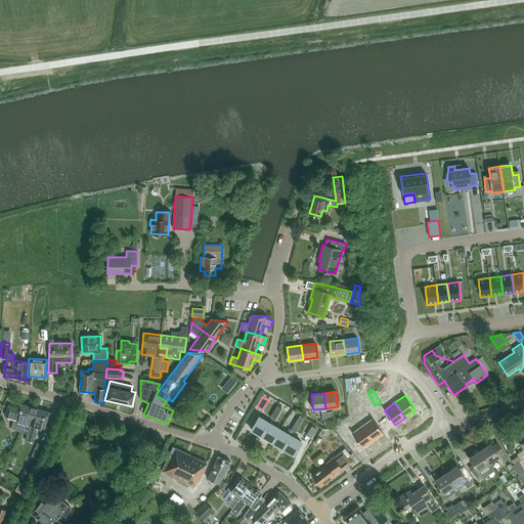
[(30,424),(34,407),(18,403),(17,407),(8,404),(5,416),(14,418),(11,429),(27,433),(30,424)]
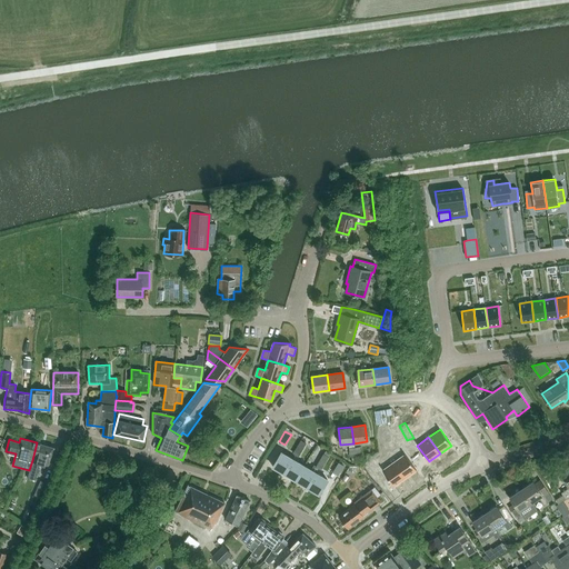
[(301,450),(306,443),(300,440),(297,447),(301,450)]
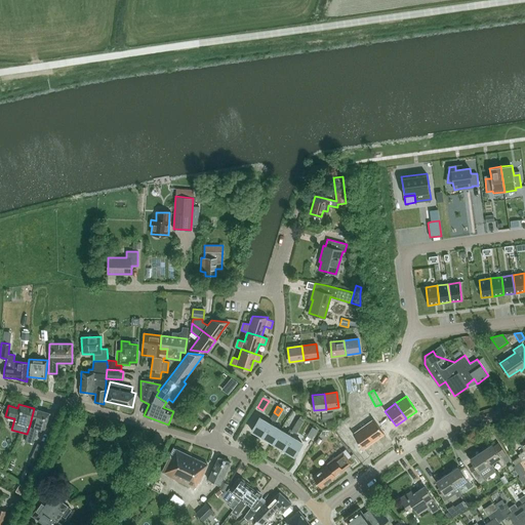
[(34,436),(37,427),(45,429),(50,413),(34,408),(30,425),(27,434),(34,436)]
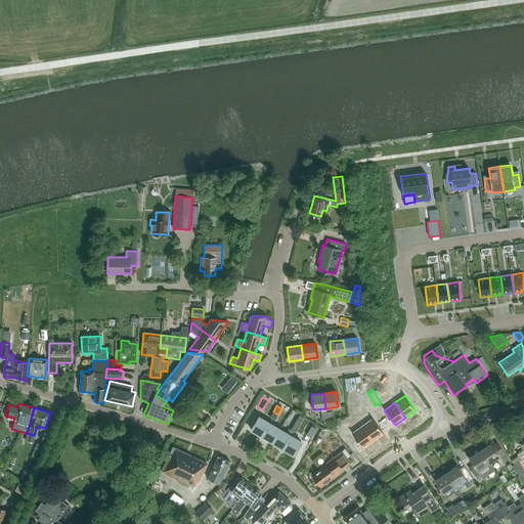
[(354,425),(369,417),(365,409),(350,418),(354,425)]
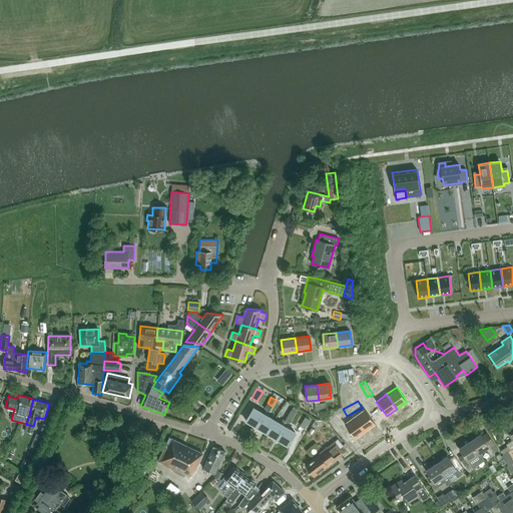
[(264,409),(267,411),(269,412),(272,406),(268,403),(264,409)]
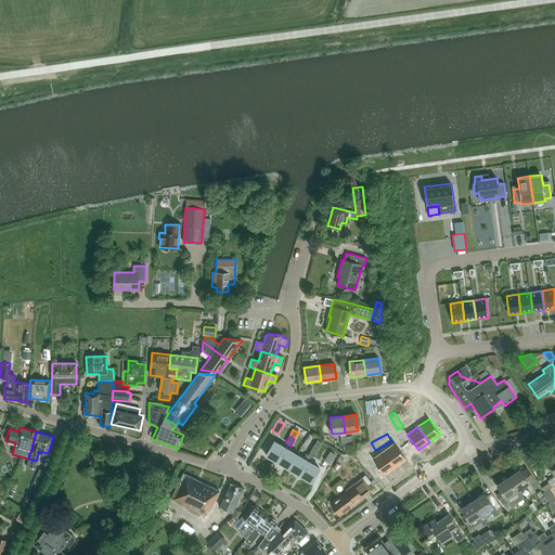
[(285,448),(274,441),(266,455),(278,462),(285,448)]
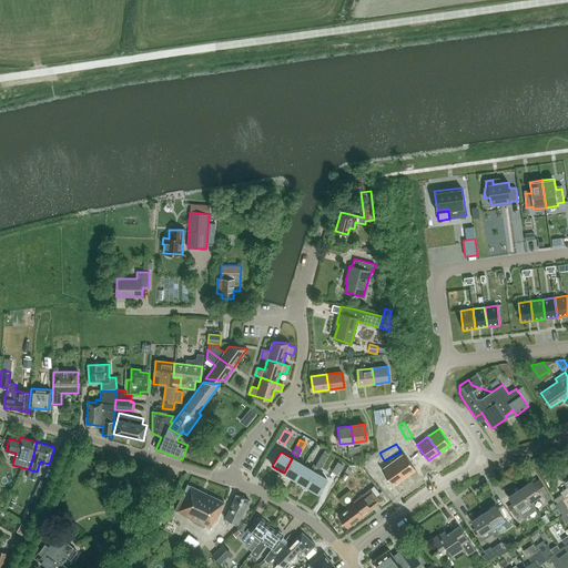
[(322,453),(318,458),(324,463),(328,456),(325,454),(322,453)]
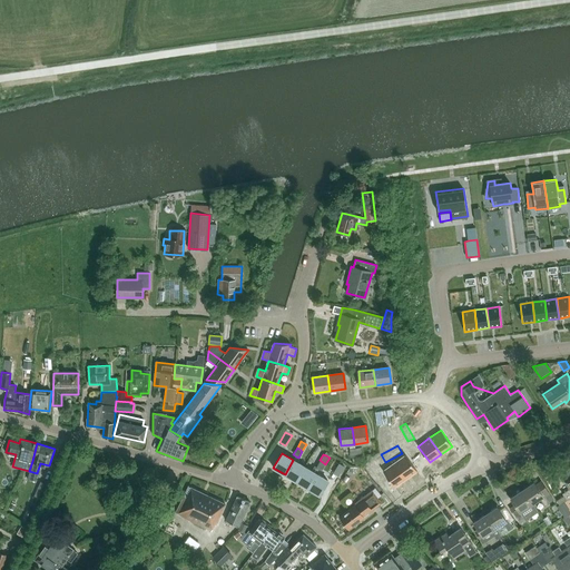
[(394,463),(405,479),(418,471),(405,454),(394,463)]
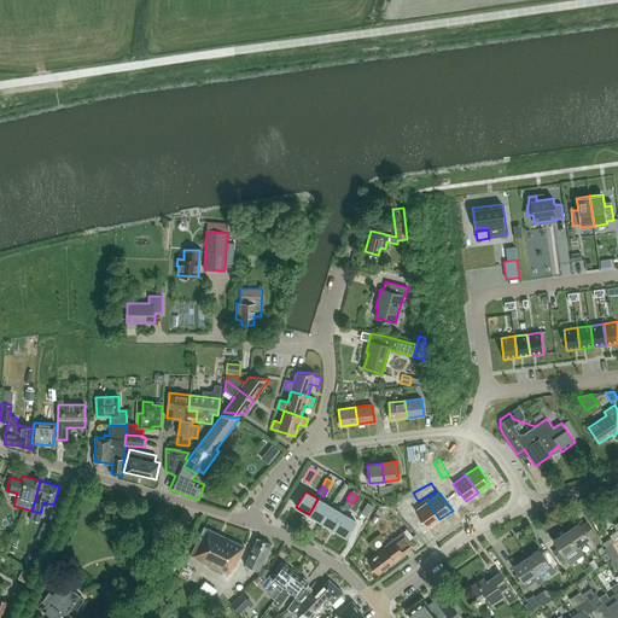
[(309,514),(321,522),(331,506),(322,501),(325,497),(324,496),(321,495),(318,499),(309,514)]
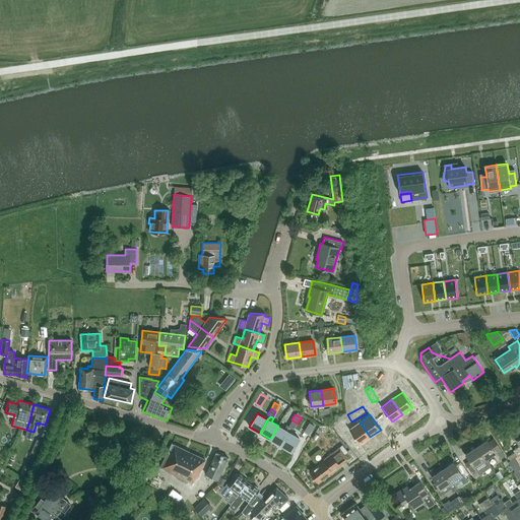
[(297,424),(291,419),(287,426),(290,428),(280,445),(291,451),(299,439),(293,435),(296,430),(294,429),(297,424)]
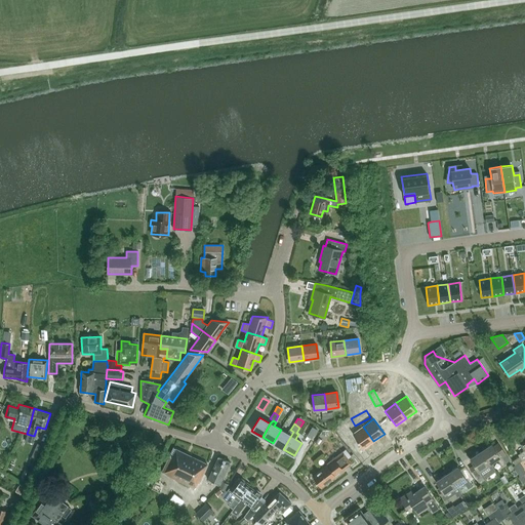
[(317,430),(312,427),(306,436),(311,439),(317,430)]
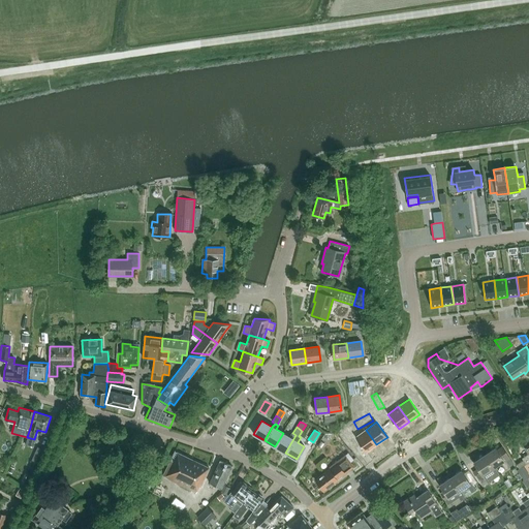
[(366,453),(376,444),(366,430),(355,437),(366,453)]
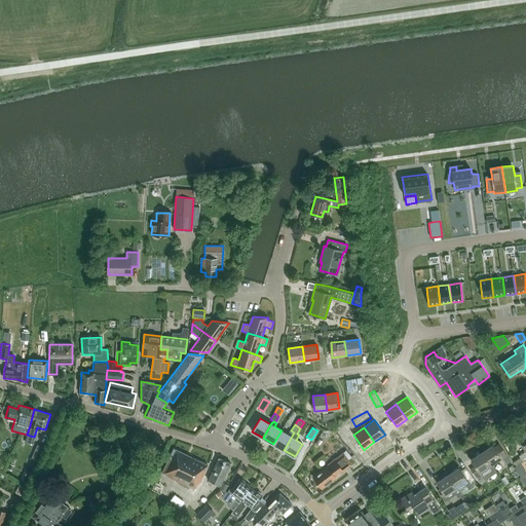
[(287,435),(282,430),(273,444),(284,450),(294,433),(291,430),(290,429),(287,435)]
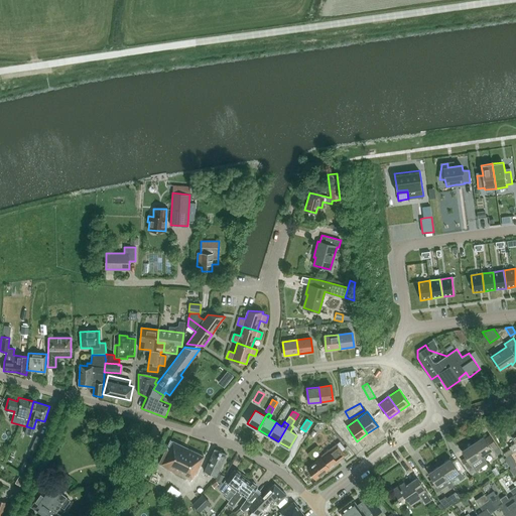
[(515,421),(510,425),(515,433),(515,435),(513,438),(515,441),(508,446),(509,448),(503,454),(506,458),(513,453),(515,450),(515,421)]
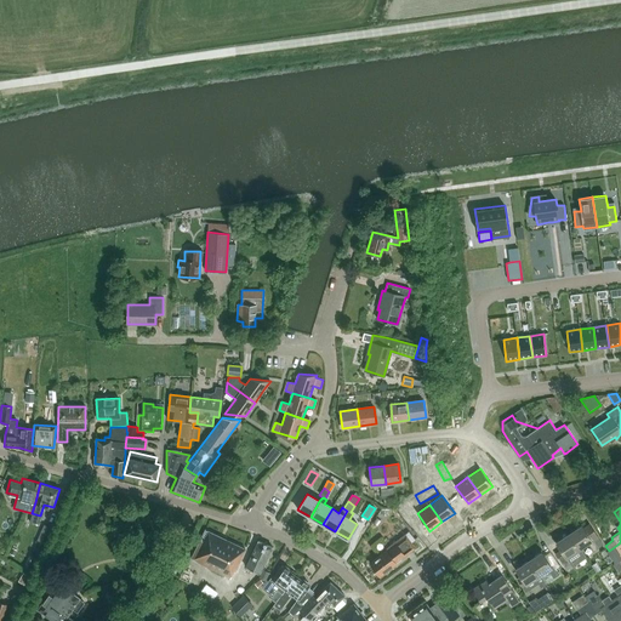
[(603,545),(597,536),(590,524),(584,528),(581,525),(569,534),(579,550),(580,548),(588,543),(594,552),(598,548),(598,547),(603,545)]
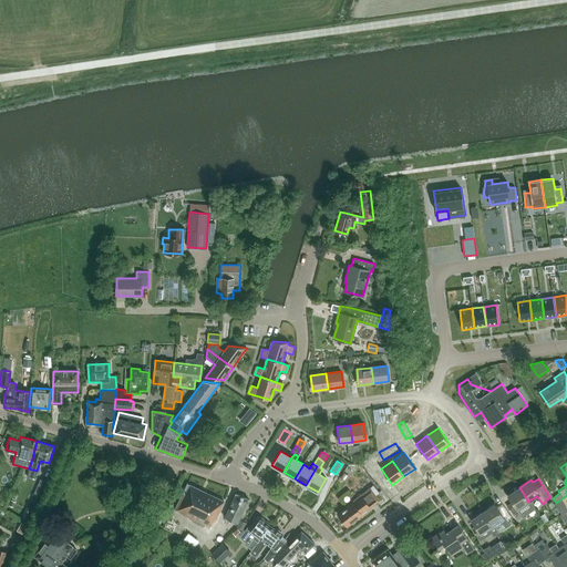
[(47,482),(39,480),(32,494),(40,497),(47,482)]
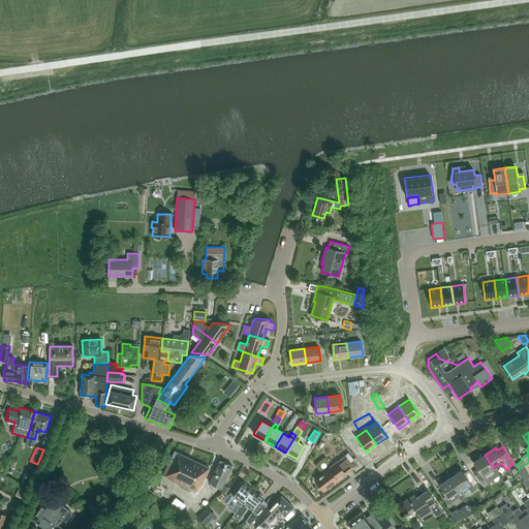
[(199,487),(209,468),(175,452),(163,476),(196,493),(199,486),(199,487)]
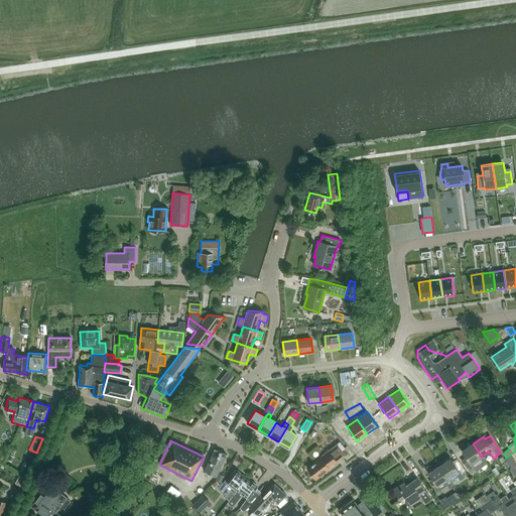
[(325,455),(307,468),(315,478),(329,468),(345,456),(342,450),(345,448),(340,441),(337,444),(337,443),(324,454),(325,455)]
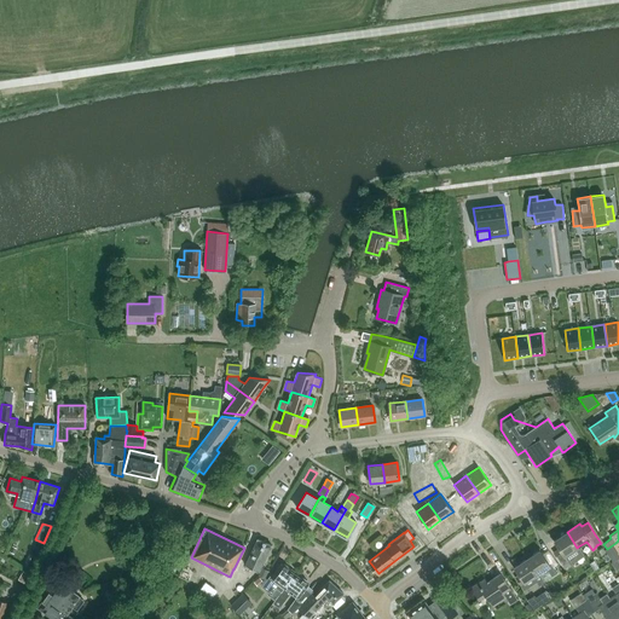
[(584,555),(578,547),(577,548),(567,532),(554,541),(559,548),(553,553),(563,570),(570,565),(565,556),(573,550),(579,559),(584,555)]
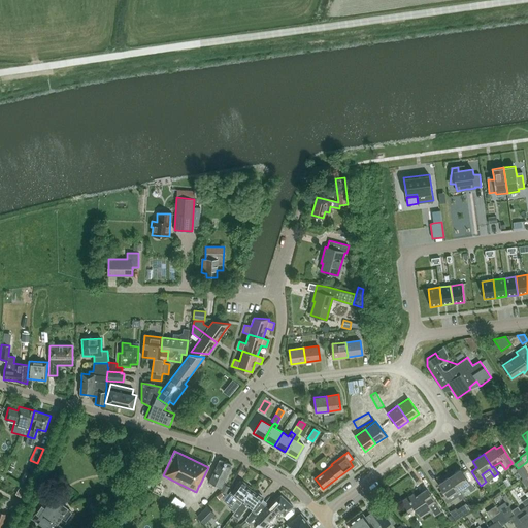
[(221,488),(232,465),(220,460),(209,482),(221,488)]
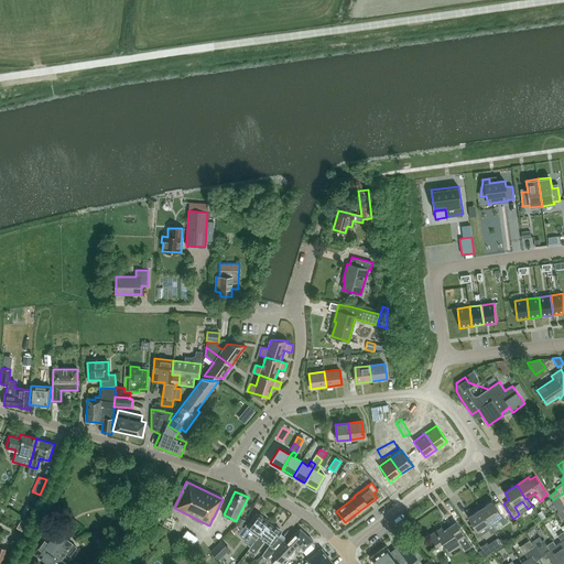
[(550,509),(553,507),(549,499),(544,501),(550,509)]
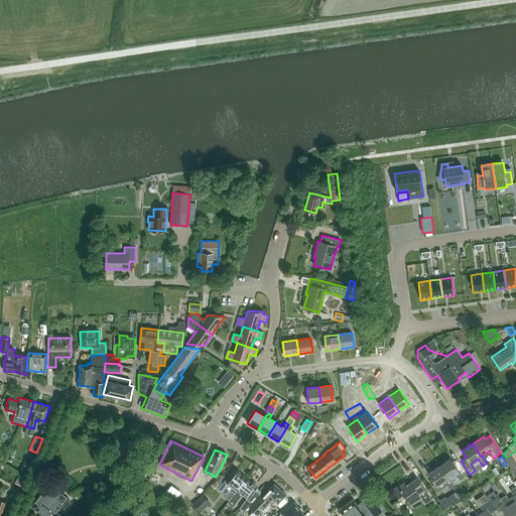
[(447,479),(448,478),(456,474),(461,481),(464,478),(459,471),(449,459),(439,466),(447,479)]
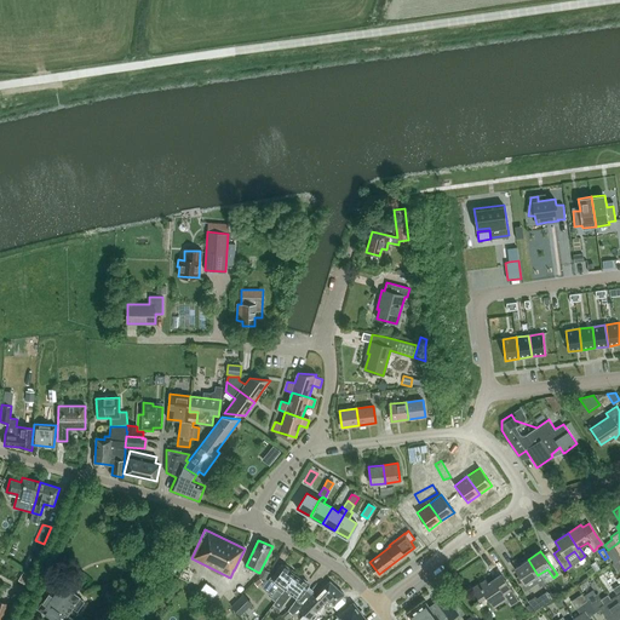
[(151,581),(164,563),(156,557),(143,575),(151,581)]
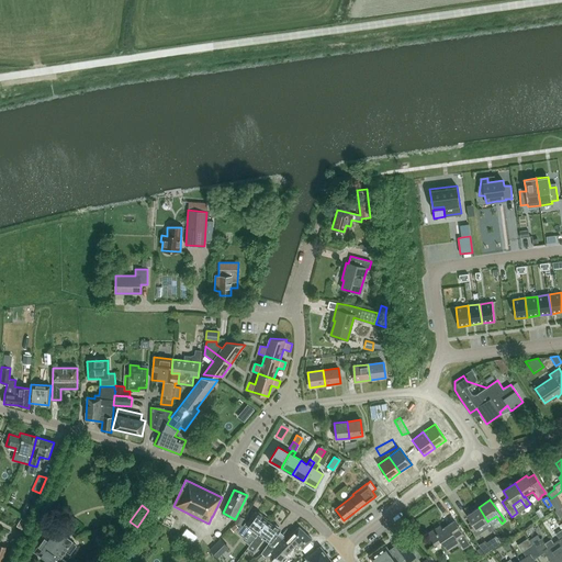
[(152,516),(157,520),(164,510),(158,507),(152,516)]
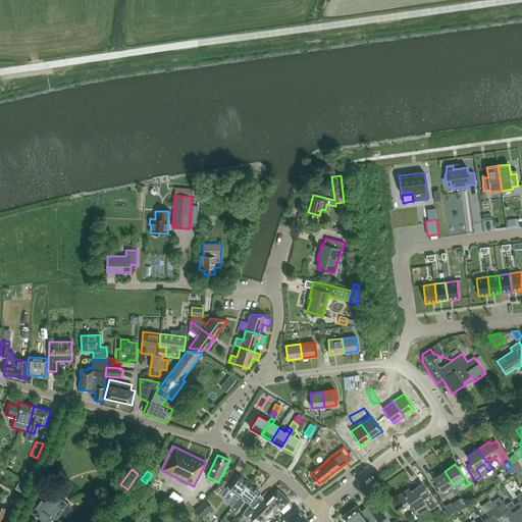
[(459,490),(454,483),(453,484),(445,471),(433,478),(437,484),(434,486),(441,498),(453,489),(455,493),(459,490)]
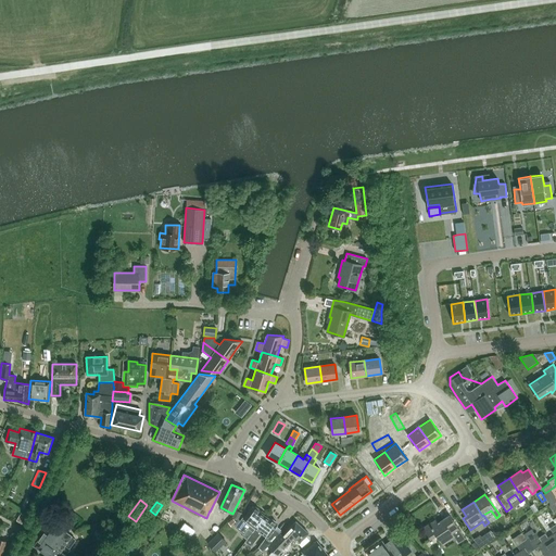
[(248,527),(241,535),(247,539),(247,540),(265,515),(260,512),(260,509),(256,506),(254,507),(253,506),(243,519),(253,526),(251,529),(248,527)]
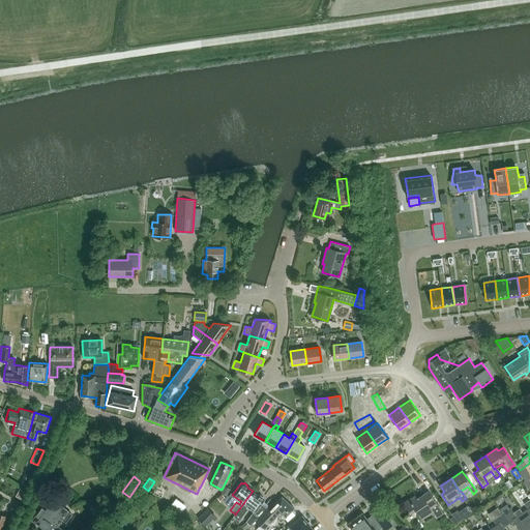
[(229,489),(224,487),(221,493),(226,496),(229,489)]
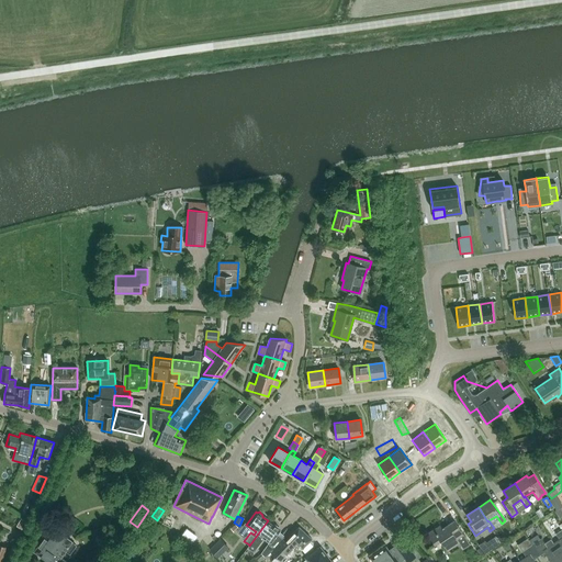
[(15,528),(22,531),(26,523),(20,519),(15,528)]
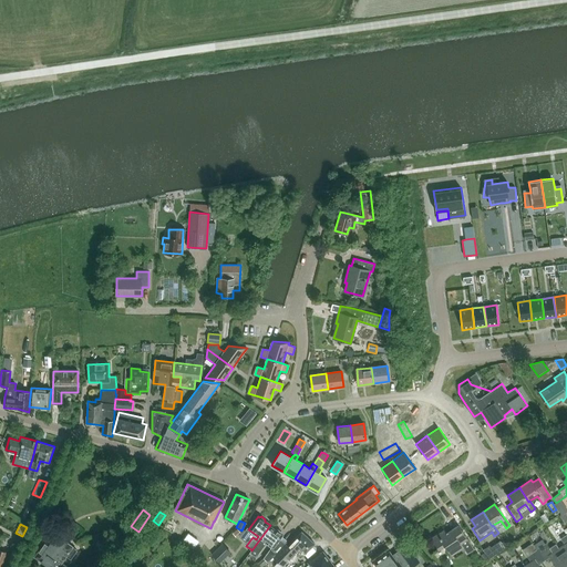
[(251,549),(248,553),(255,557),(266,543),(272,546),(264,558),(256,564),(259,566),(260,566),(268,562),(286,544),(279,539),(281,536),(282,535),(281,534),(281,532),(278,529),(276,529),(270,525),(251,550),(251,549)]
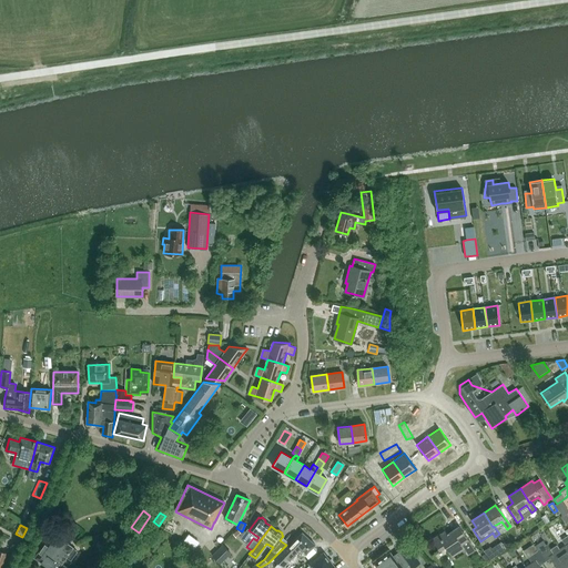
[(468,555),(475,550),(459,526),(447,534),(445,530),(432,539),(439,550),(445,546),(452,557),(464,548),(468,555)]
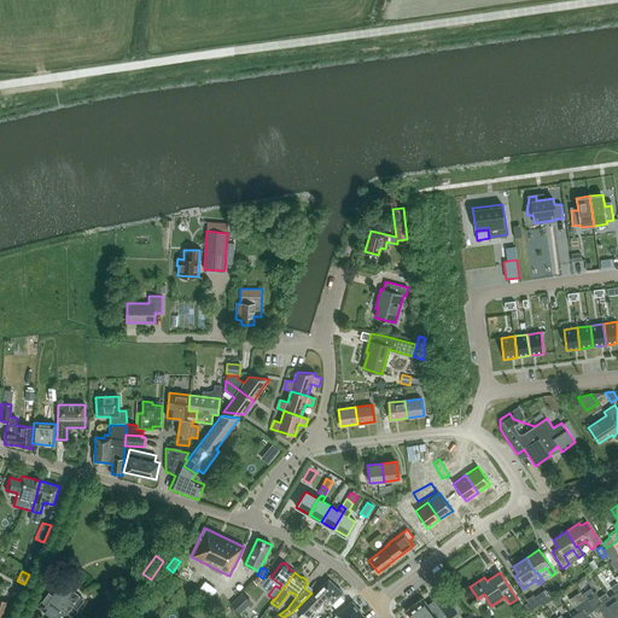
[(77,608),(83,600),(79,596),(80,595),(57,579),(38,606),(54,617),(74,617),(66,613),(73,606),(77,608)]
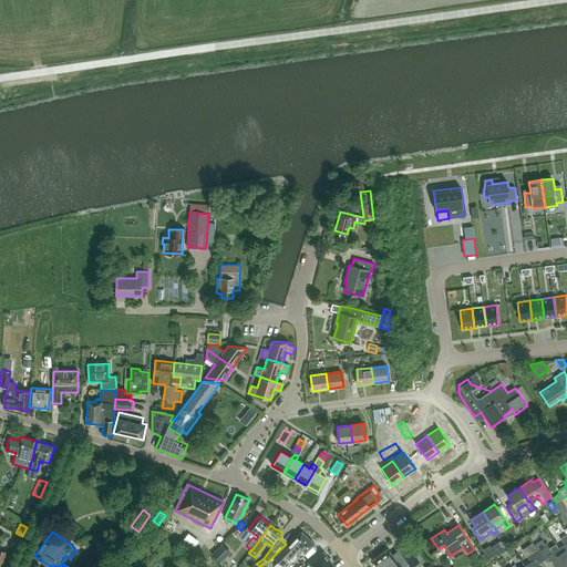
[(295,553),(300,558),(306,553),(315,544),(301,532),(292,540),(288,546),(286,544),(274,557),(282,566),(295,553)]
